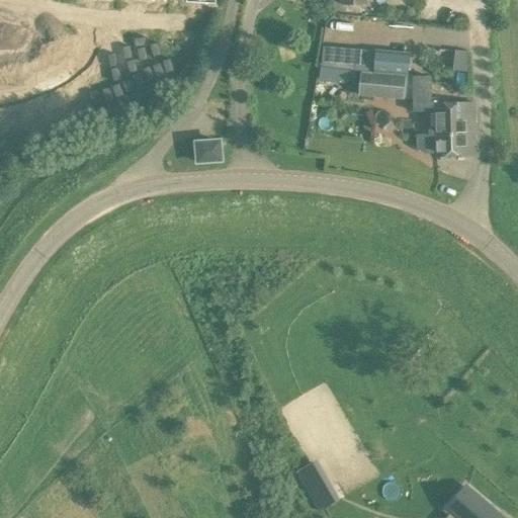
[(34,18),(17,19),(21,60),(38,59),(34,18)]
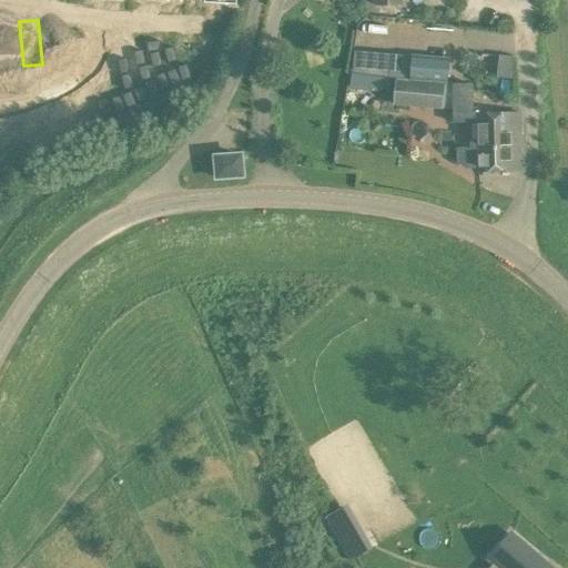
[(132,29),(124,46),(163,66),(172,49),(132,29)]
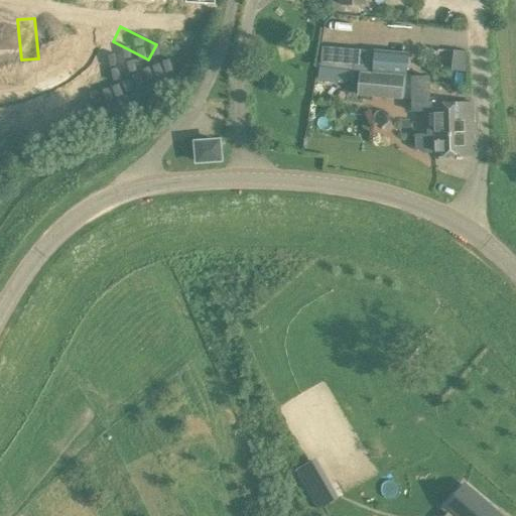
[(355,49),(354,70),(371,72),(371,75),(386,76),(402,78),(405,78),(407,54),(372,51),(355,49)]
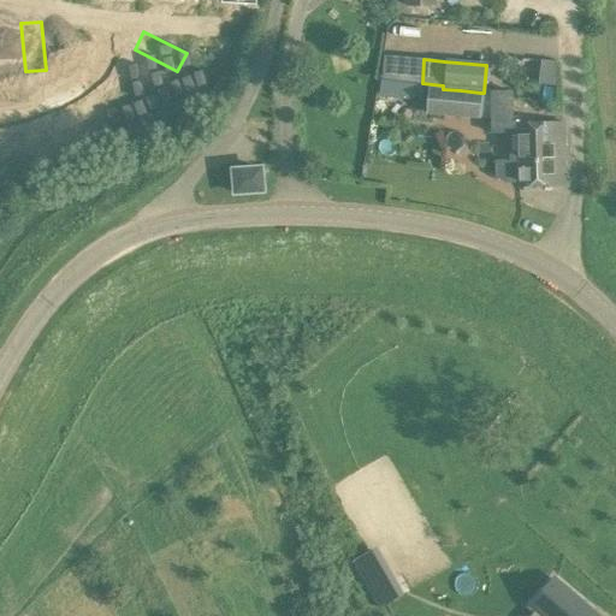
[(538,59),(537,81),(552,82),(554,60),(538,59)]
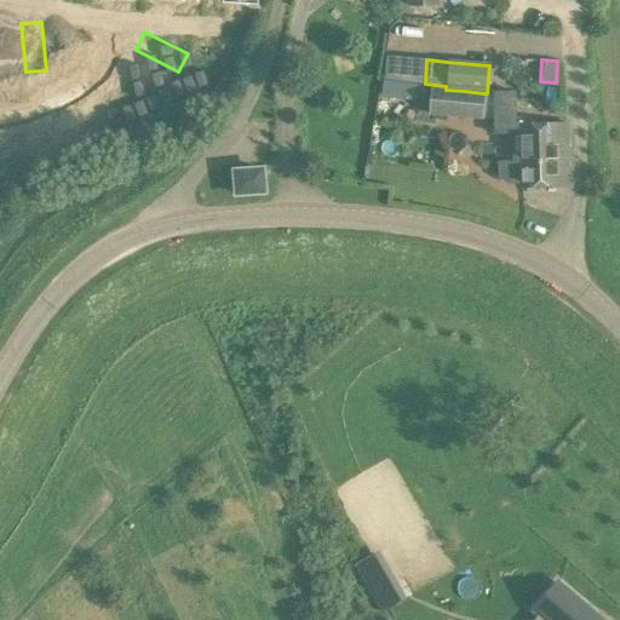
[(108,62),(92,75),(124,112),(139,98),(108,62)]
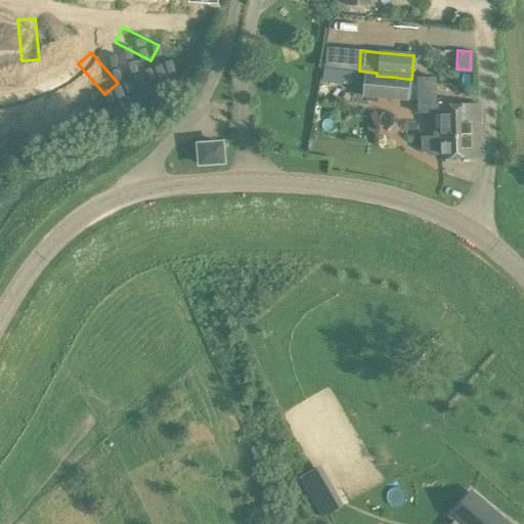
[(170,68),(153,84),(168,100),(185,84),(170,68)]
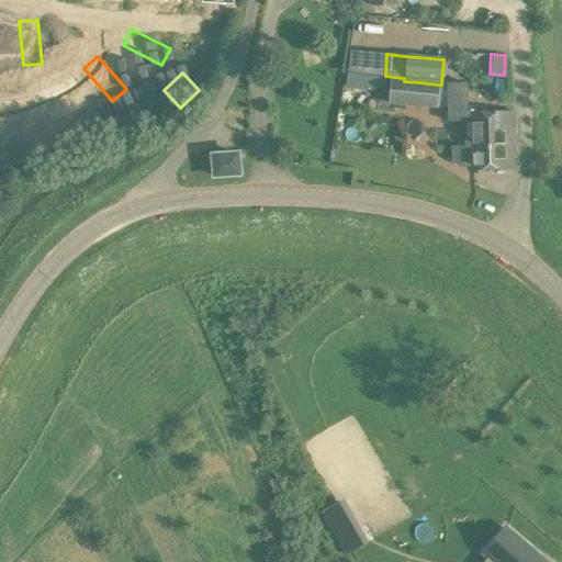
[(347,75),(346,89),(378,92),(379,78),(347,75)]
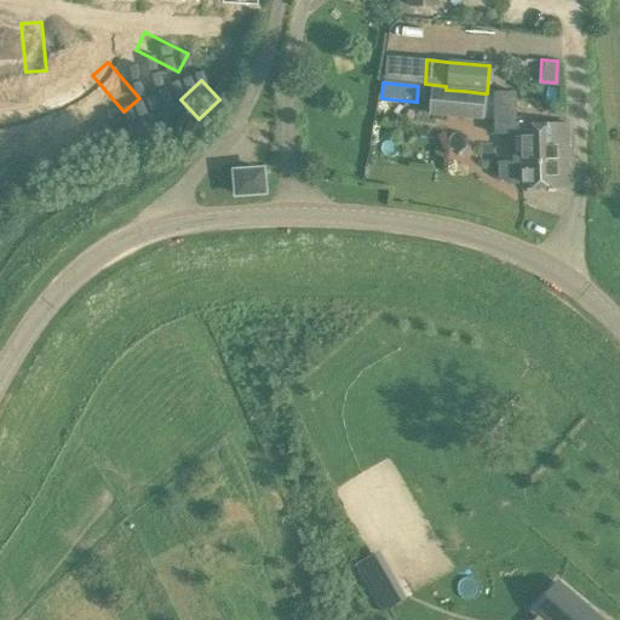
[(434,89),(431,115),(484,120),(484,118),(494,118),(494,136),(514,136),(514,162),(558,162),(558,148),(569,148),(569,147),(568,125),(524,126),(524,119),(516,119),(516,118),(516,92),(494,92),(494,93),(487,93),(483,93),(464,91),(446,90),(445,90),(434,89)]
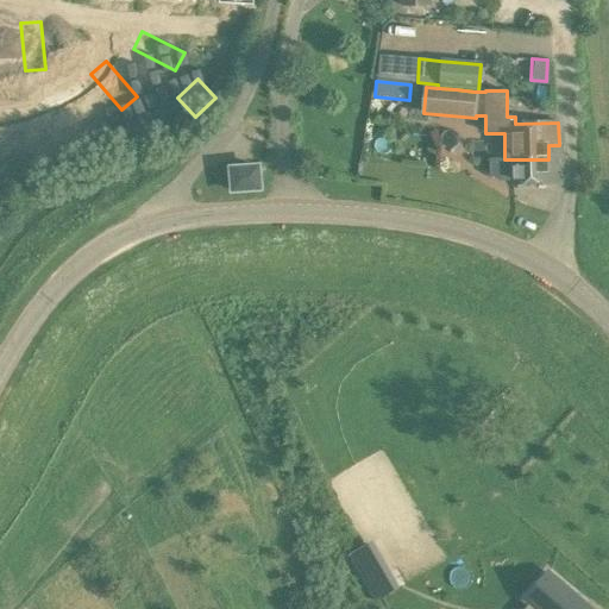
[(67,89),(49,99),(73,140),(89,131),(67,89)]
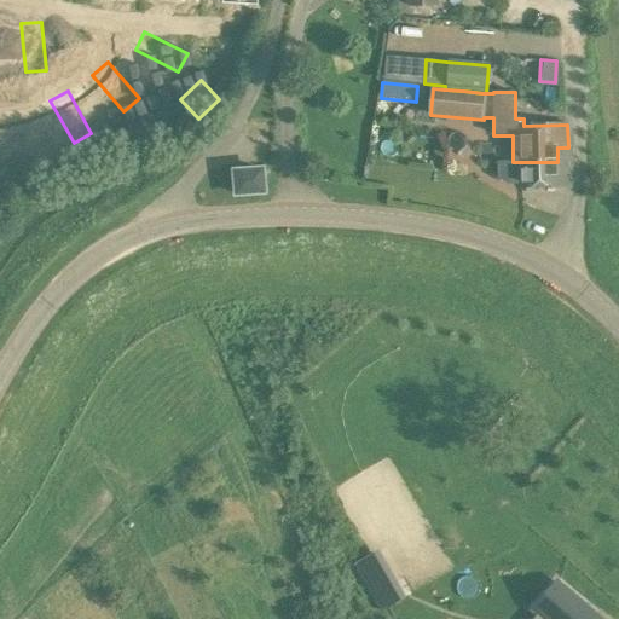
[(24,113),(5,119),(19,166),(39,160),(24,113)]
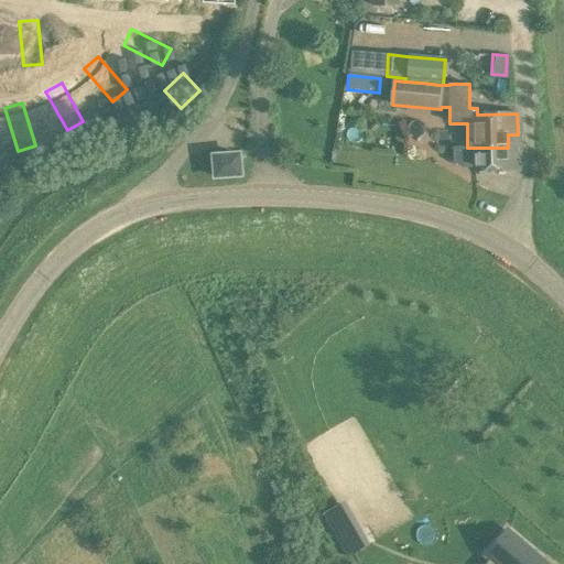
[(462,169),(474,167),(474,170),(519,169),(519,133),(518,133),(518,134),(508,134),(508,148),(467,148),(454,148),(454,163),(462,169)]
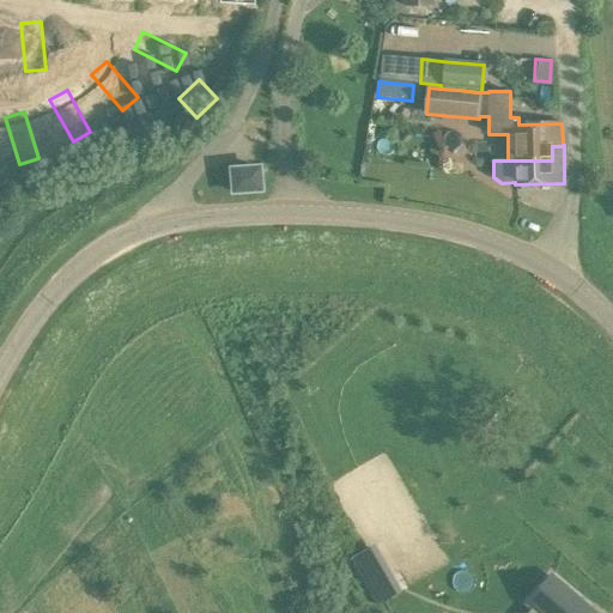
[(235,192),(261,189),(260,168),(232,170),(235,192)]
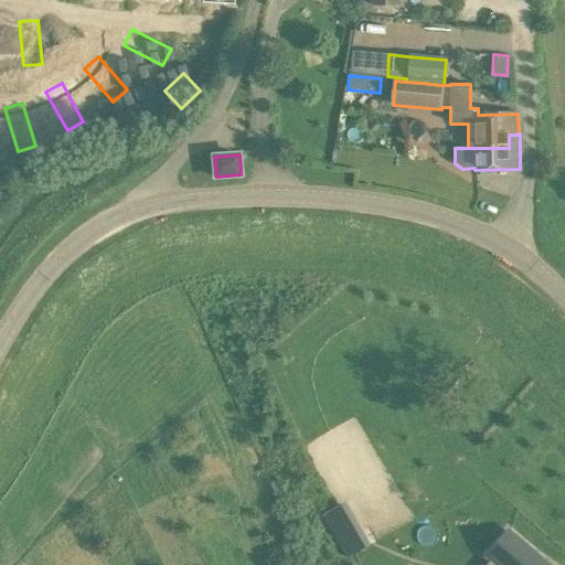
[(337,526),(352,553),(369,544),(353,516),(337,526)]
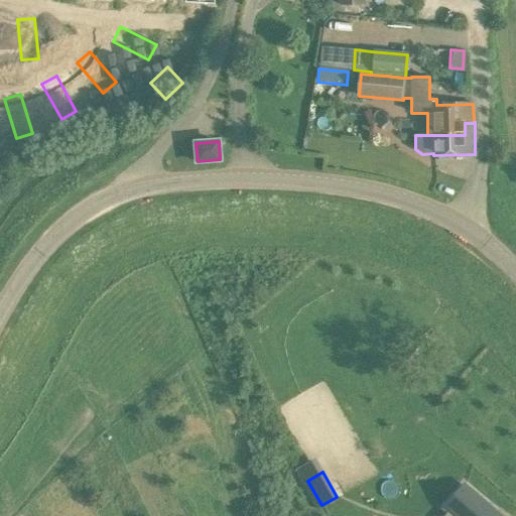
[(499,515),(464,487),(444,509),(452,515),(499,515)]
